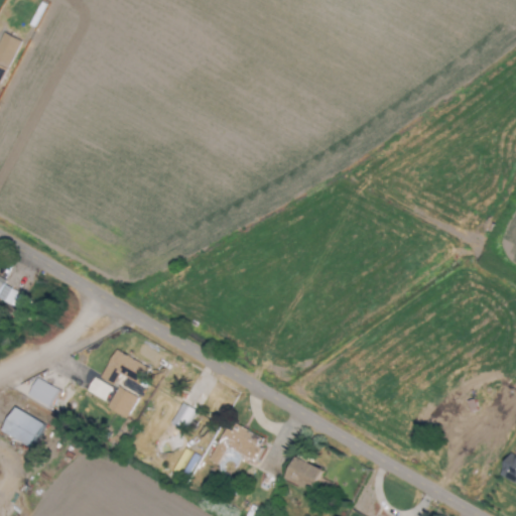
[(0,83),(20,41),(2,32),(0,36),(0,83)]
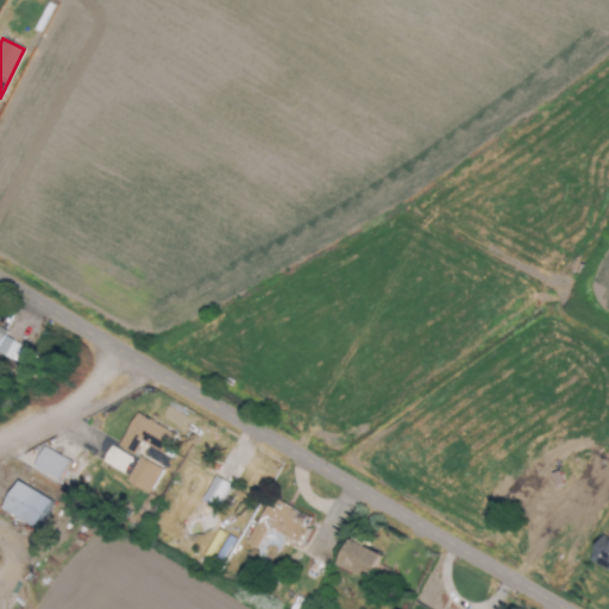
[(0,331),(0,358),(4,352),(27,366),(36,351),(0,331)]
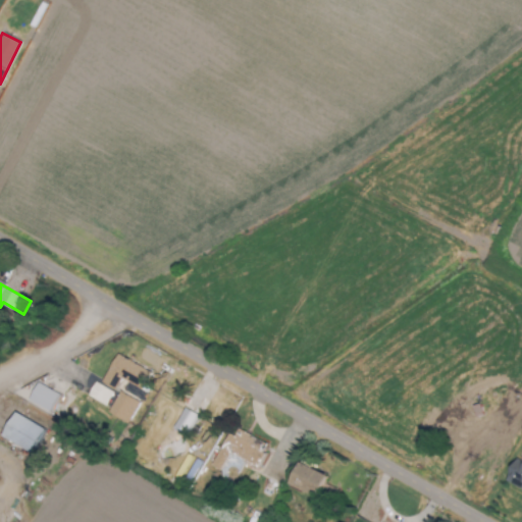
[(120,379),(138,389),(148,373),(116,354),(100,382),(113,390),(120,379)]
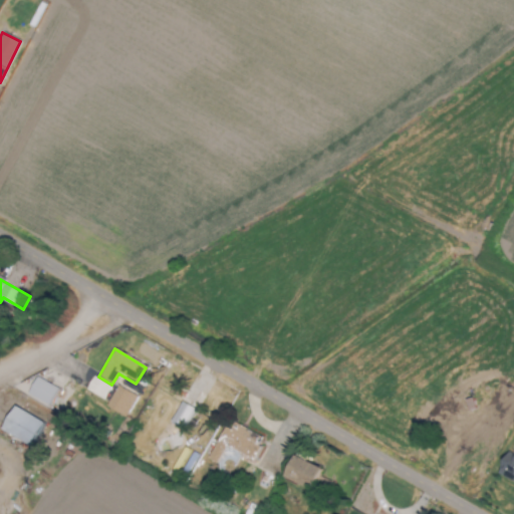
[(84,390),(102,401),(109,387),(91,376),(84,390)]
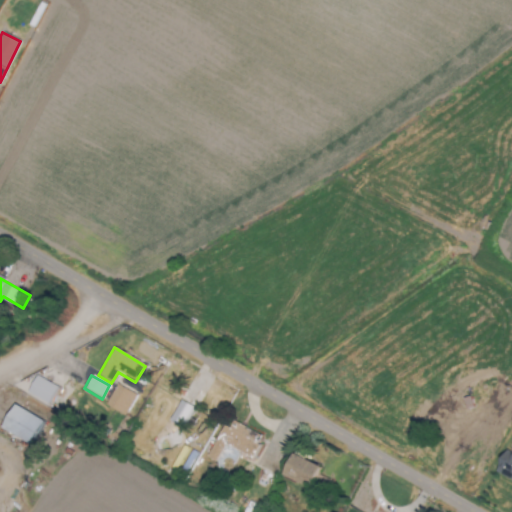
[(26,393),(47,405),(57,387),(35,376),(26,393)]
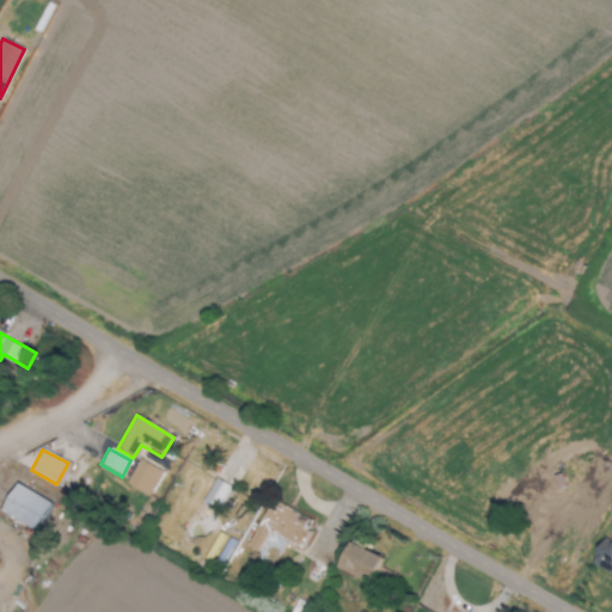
[(151,496),(160,470),(135,460),(126,487),(151,496)]
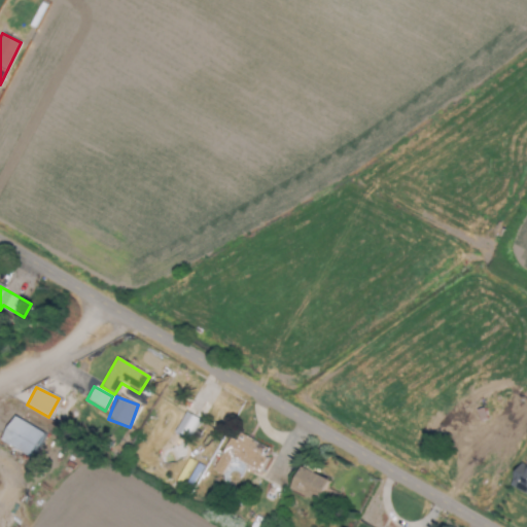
[(190,441),(199,418),(183,413),(175,434),(190,441)]
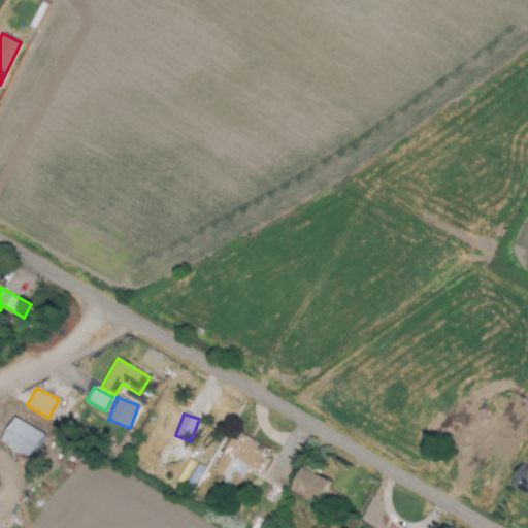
[(0,442),(32,456),(42,432),(10,419),(0,442)]
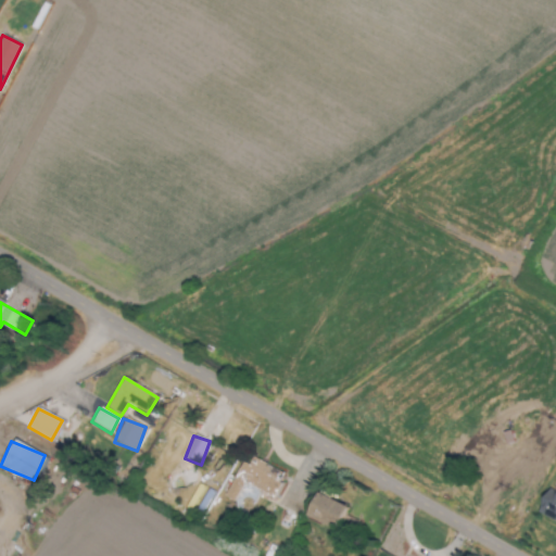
[(242,463),(225,496),(234,502),(243,482),(273,497),(285,474),(252,457),(248,465),(242,463)]
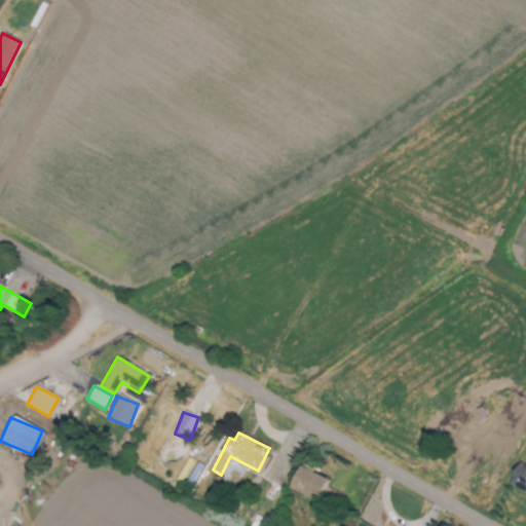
[(525,462),(518,459),(509,486),(525,492),(525,462)]
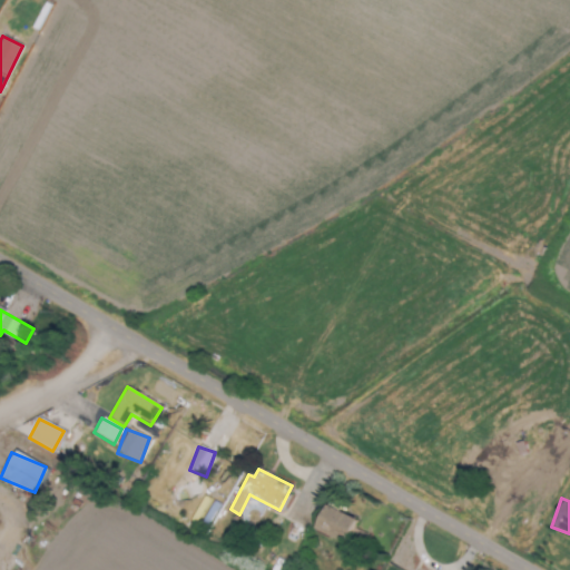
[(355,519),(324,505),(314,529),(344,543),(355,519)]
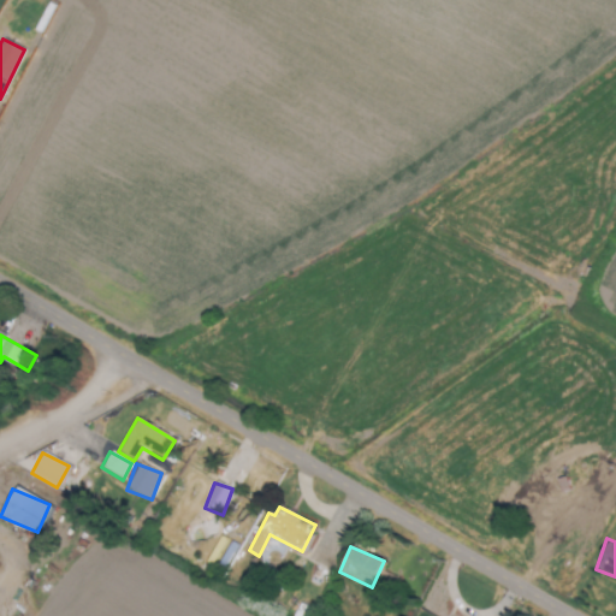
All buildings are outlined.
